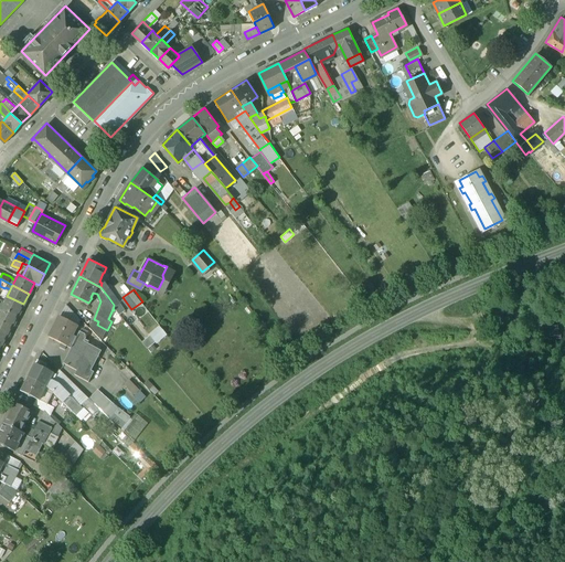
[(114,294),(108,297),(114,305),(119,301),(114,294)]
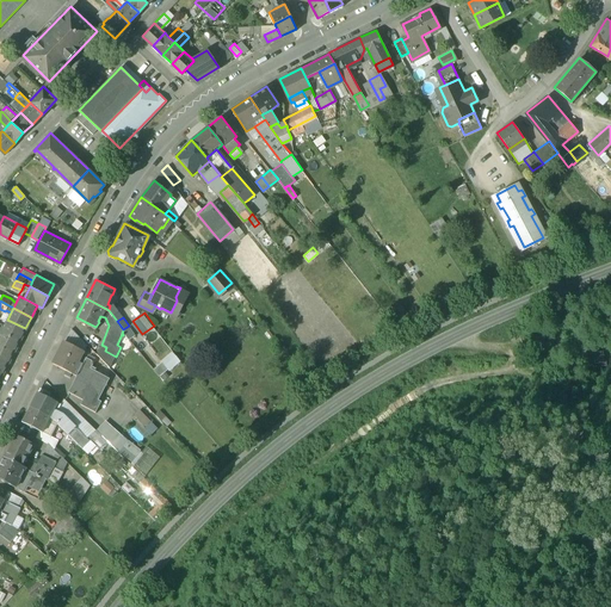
[(25,328),(7,320),(4,327),(1,332),(19,340),(25,328)]
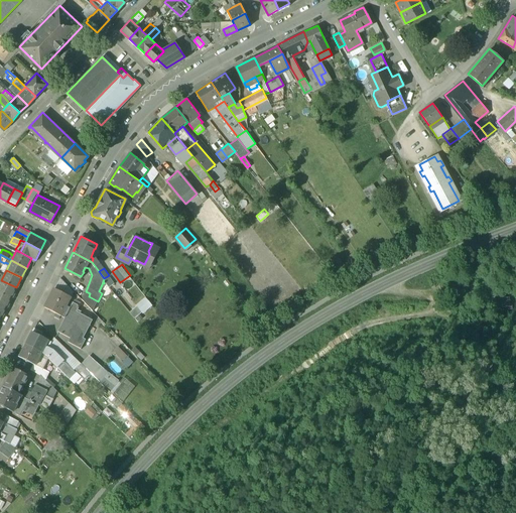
[(109,275),(104,278),(104,279),(109,286),(114,282),(109,275)]
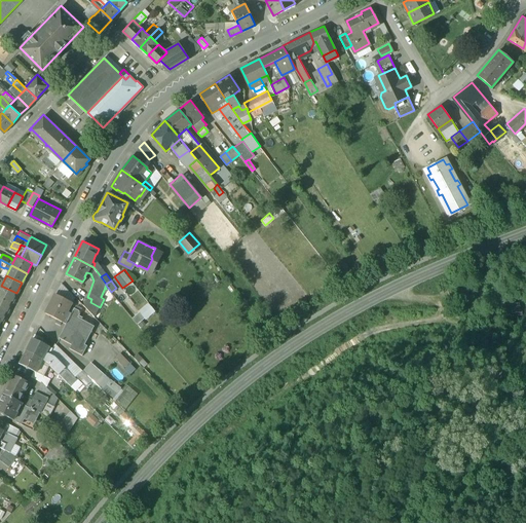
[(55,293),(73,302),(76,296),(62,282),(55,293)]
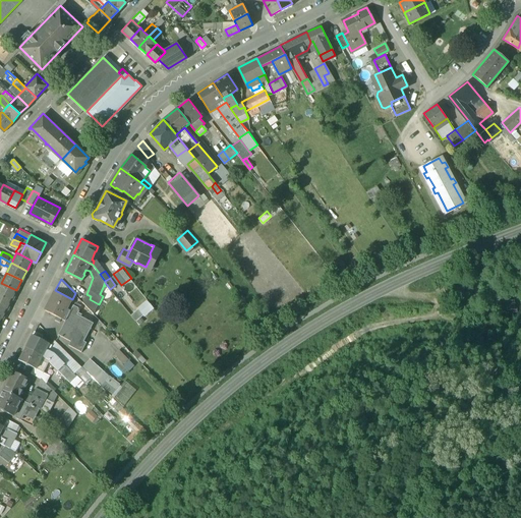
[(16,290),(1,283),(0,284),(0,294),(11,300),(16,290)]
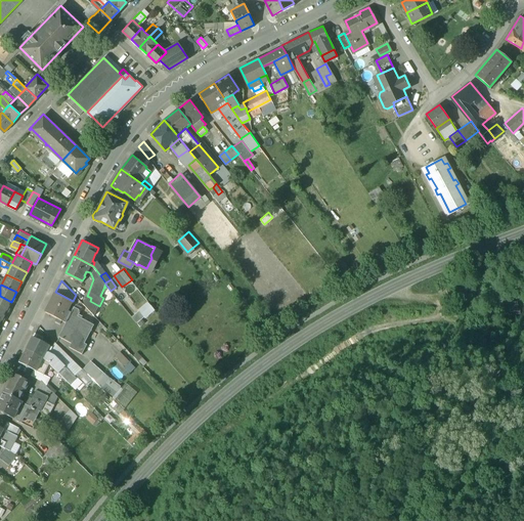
[(73,301),(55,292),(46,311),(56,316),(55,319),(60,322),(62,319),(67,321),(72,311),(68,309),(73,301)]
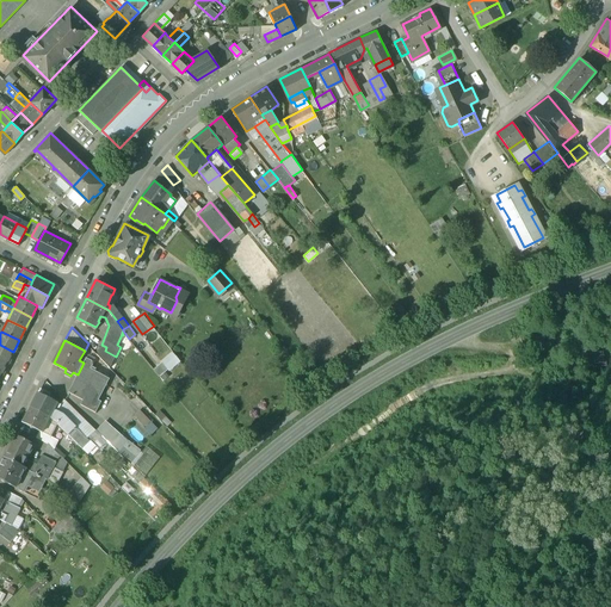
[(13,352),(0,345),(0,359),(7,364),(13,352)]
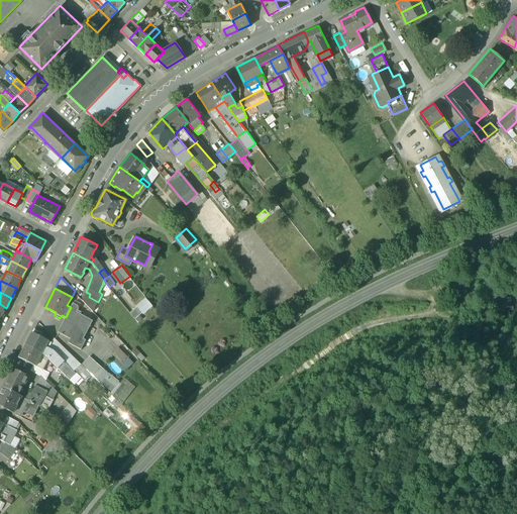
[(98,302),(89,297),(90,294),(86,292),(82,300),(93,311),(98,302)]
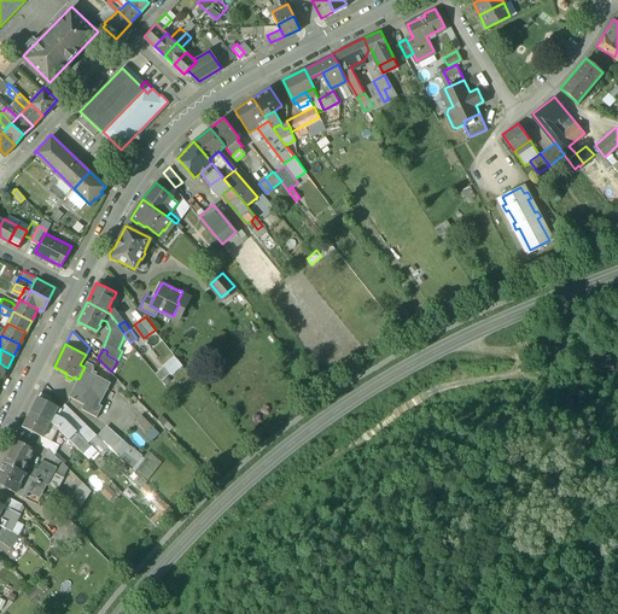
[(162,379),(184,362),(176,354),(155,369),(162,379)]
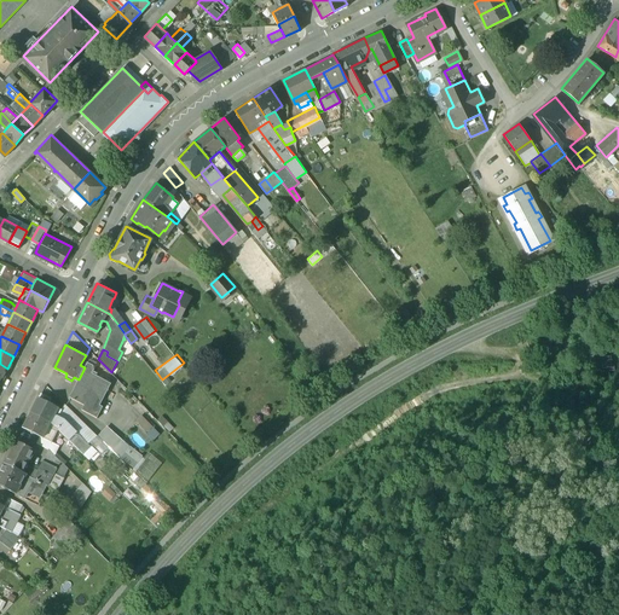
[(87,361),(85,367),(79,379),(70,396),(85,404),(82,408),(97,416),(103,406),(100,404),(111,382),(92,372),(96,366),(87,361)]
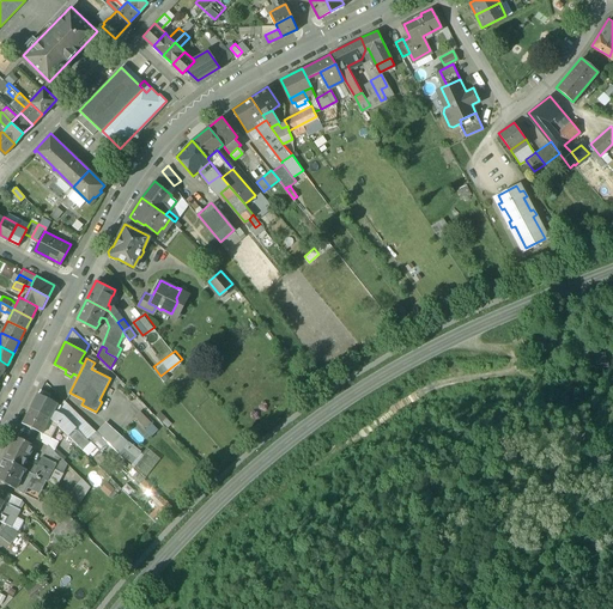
[(50,394),(41,388),(30,407),(50,418),(53,412),(58,410),(60,405),(58,402),(48,397),(50,394)]
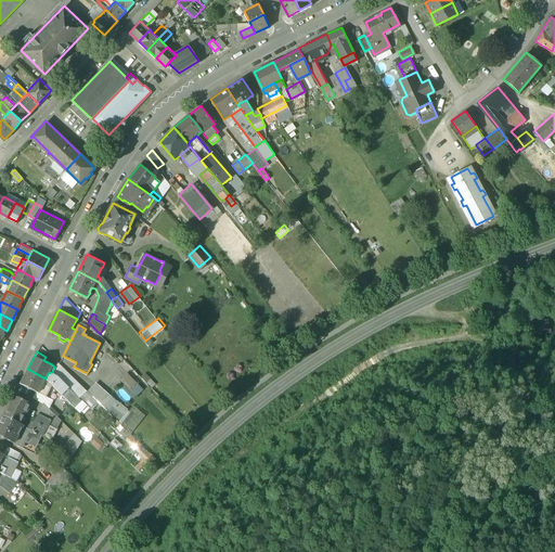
[(46,379),(27,369),(21,383),(36,390),(38,392),(42,383),(53,388),(54,386),(53,384),(53,382),(46,379)]
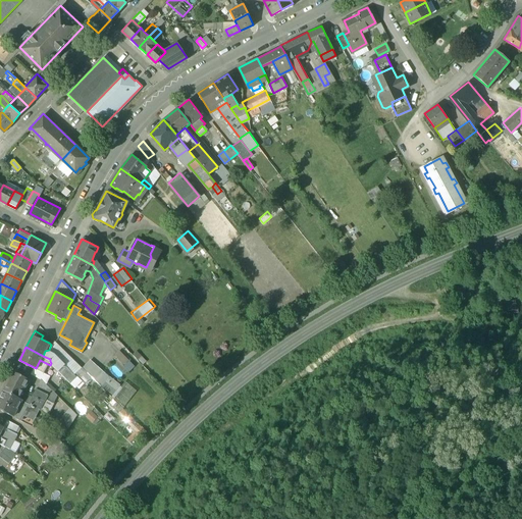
[(123,347),(113,353),(124,371),(135,365),(123,347)]
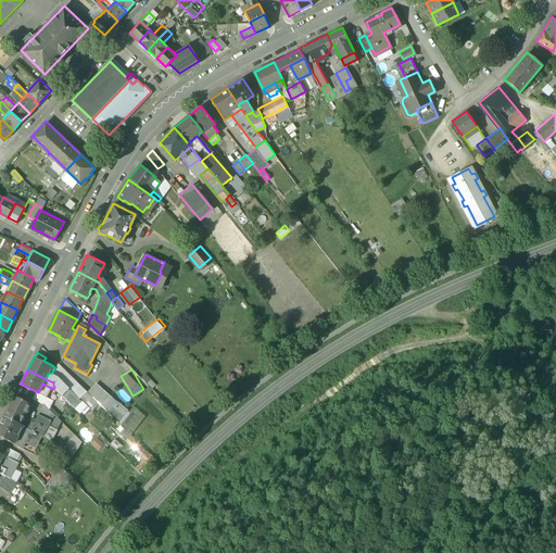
[(66,385),(57,375),(52,373),(48,374),(46,379),(53,382),(53,385),(54,387),(63,394),(70,388),(68,387),(70,386),(67,384),(66,385)]
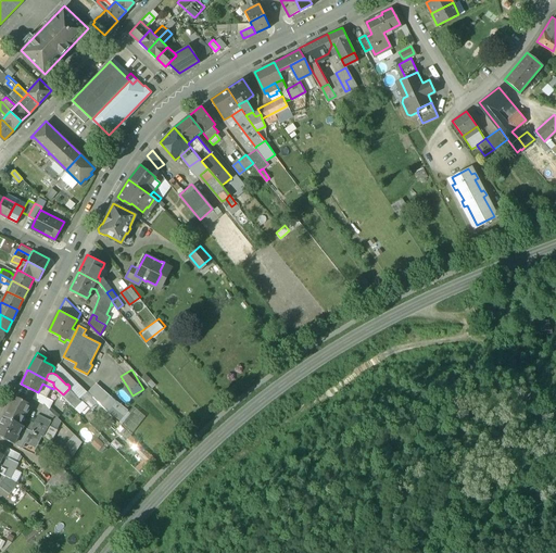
[(89,392),(76,379),(70,386),(68,387),(70,388),(63,394),(75,407),(89,392)]
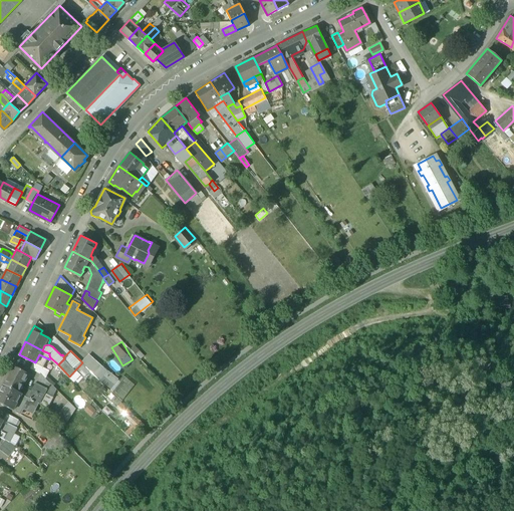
[(49,369),(35,362),(33,361),(30,366),(40,371),(45,377),(49,369)]
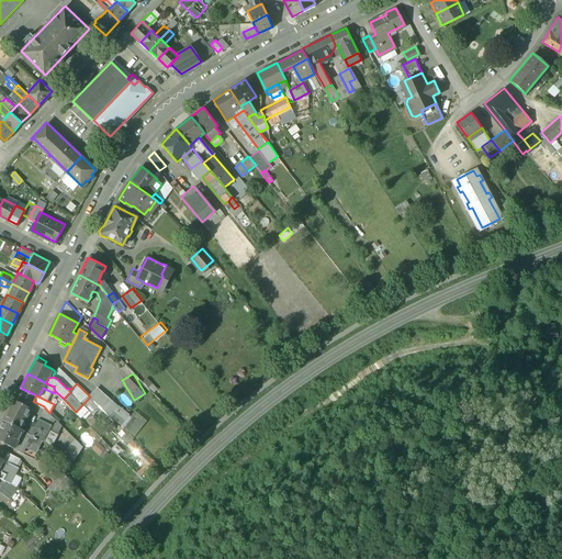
[(90,397),(76,412),(85,420),(99,405),(90,397)]
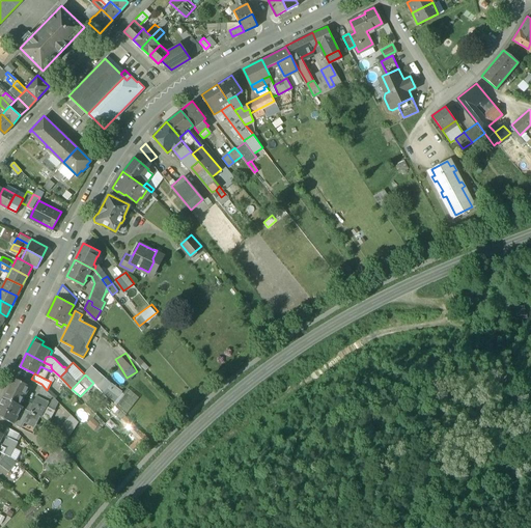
[(29,385),(14,378),(4,396),(20,405),(23,398),(29,385)]
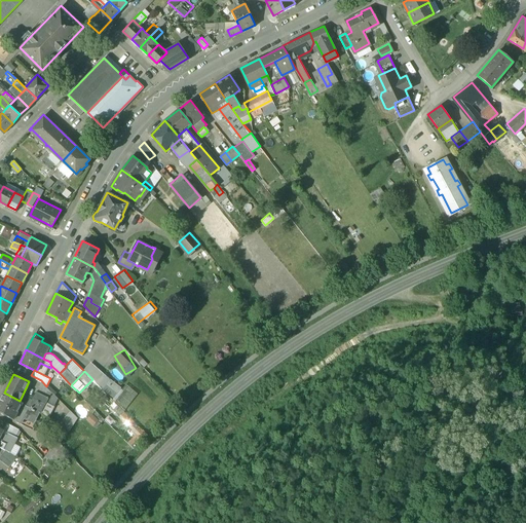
[(145,428),(123,407),(139,391),(128,382),(109,402),(140,433),(145,428)]
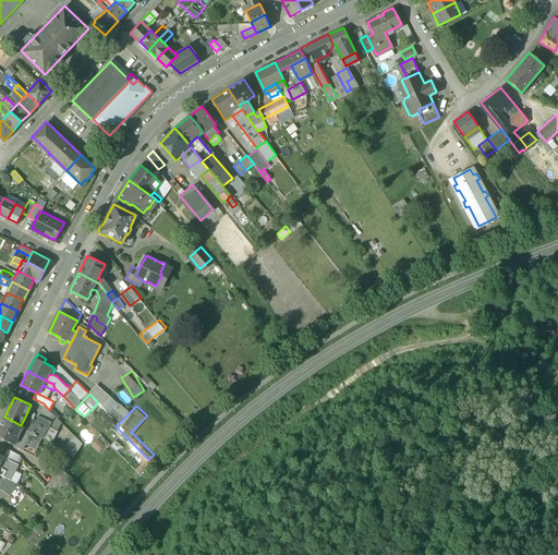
[(60,425),(38,414),(34,423),(31,430),(37,433),(43,436),(51,441),(60,425)]
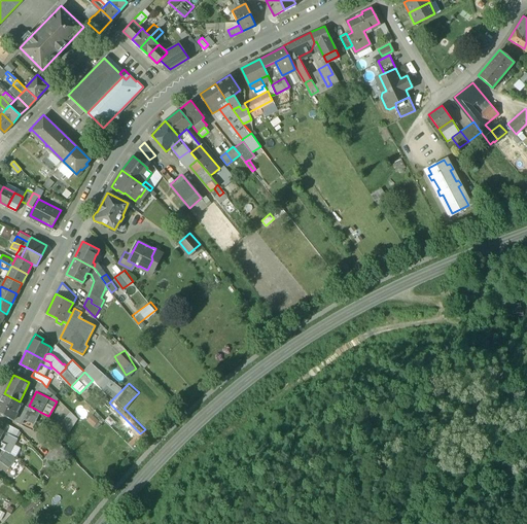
[(20,402),(4,393),(0,400),(0,412),(14,419),(23,403),(20,402)]
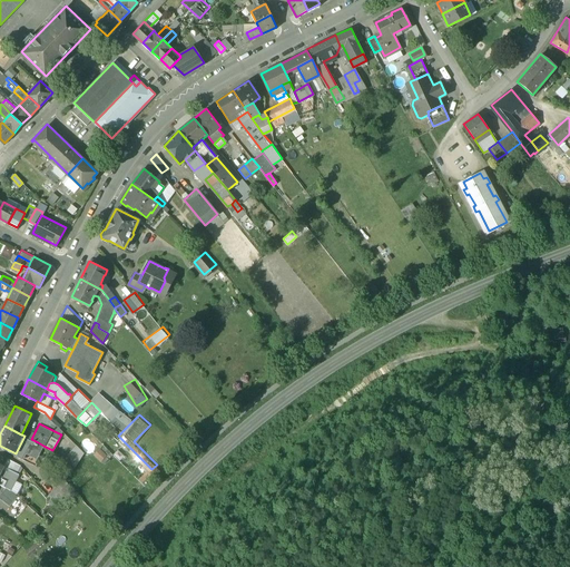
[(35,432),(25,428),(21,434),(25,436),(31,439),(35,432)]
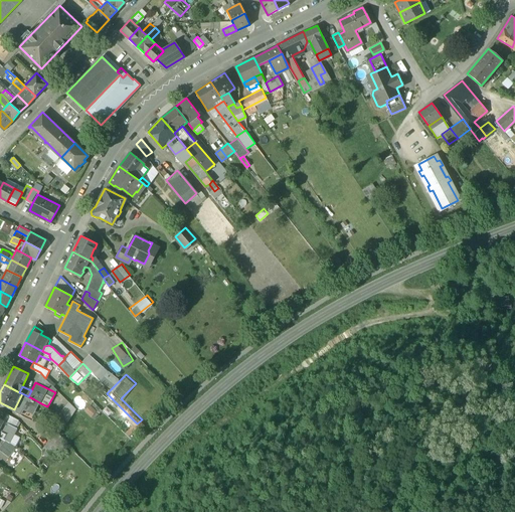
[(28,396),(22,393),(14,409),(20,413),(23,407),(29,409),(34,399),(28,396)]
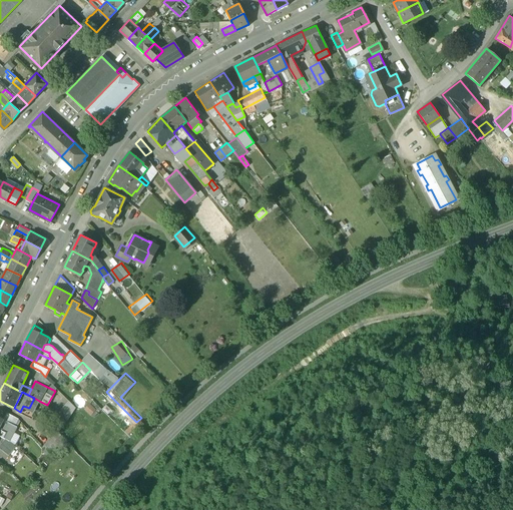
[(39,401),(34,398),(29,408),(34,411),(39,401)]
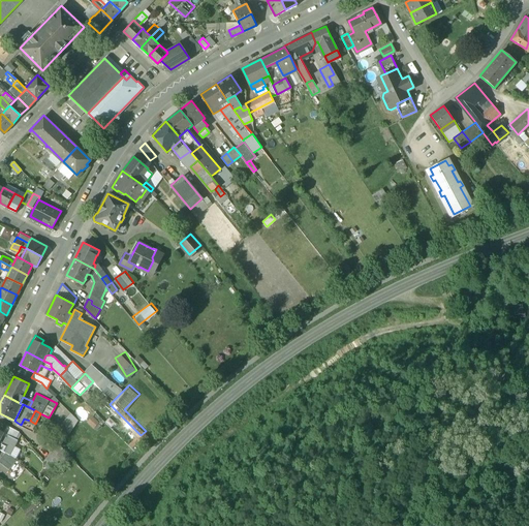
[(19,430),(7,424),(3,431),(4,432),(16,437),(19,430)]
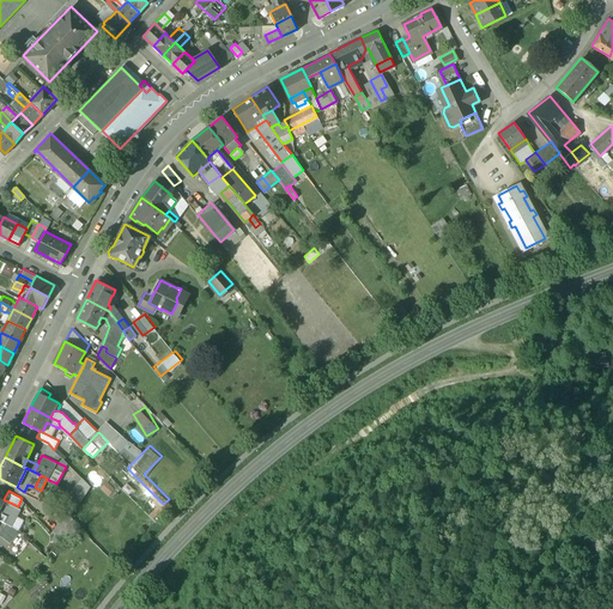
[(18,506),(5,500),(0,509),(0,518),(12,525),(20,507),(18,506)]
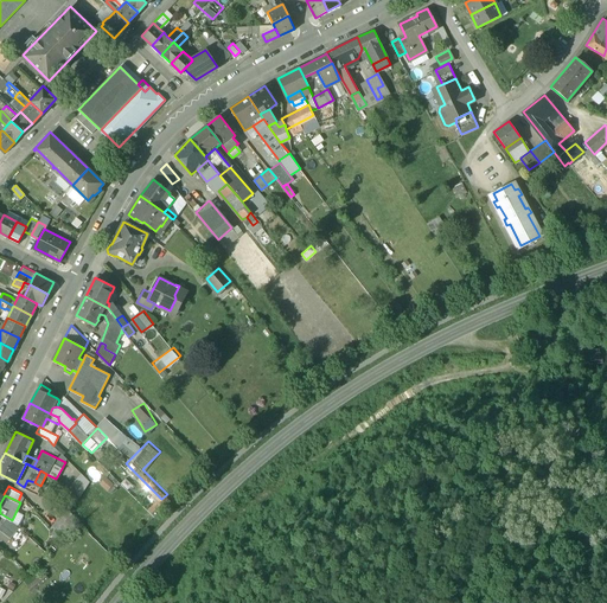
[(30,533),(21,541),(38,558),(46,550),(30,533)]
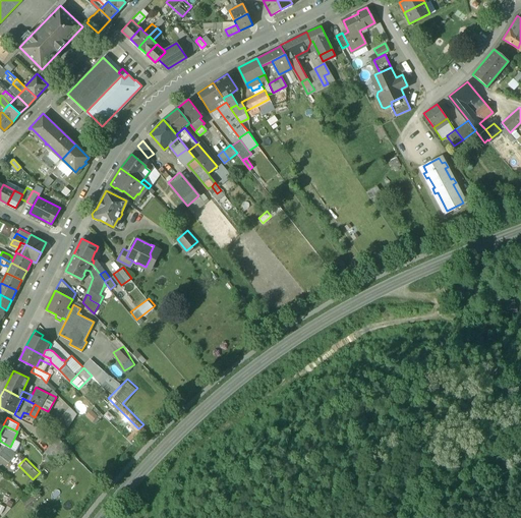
[(18,468),(14,473),(29,484),(33,479),(18,468)]
